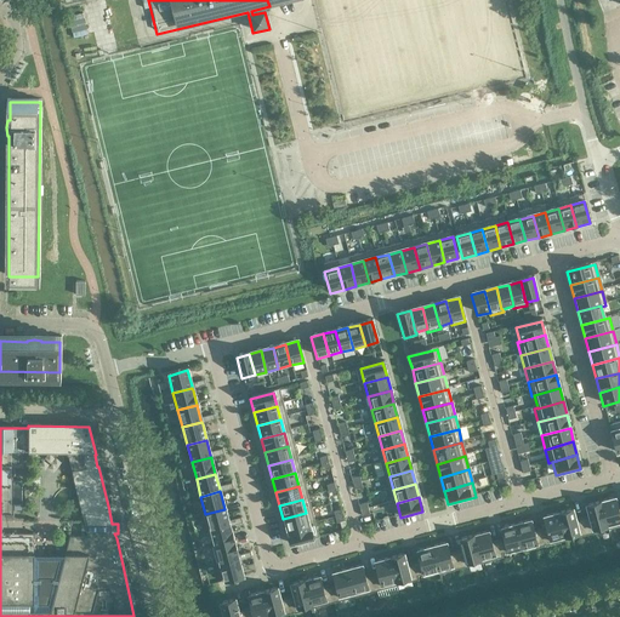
[(615,500),(599,503),(607,527),(619,524),(619,507),(618,508),(615,500)]
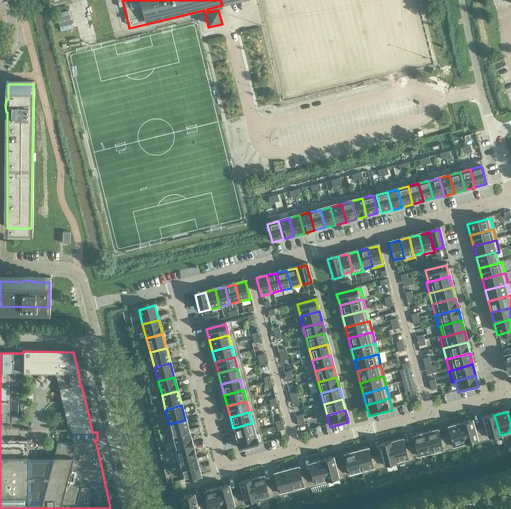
[(482,440),(500,435),(494,415),(482,419),(484,426),(479,427),(482,440)]
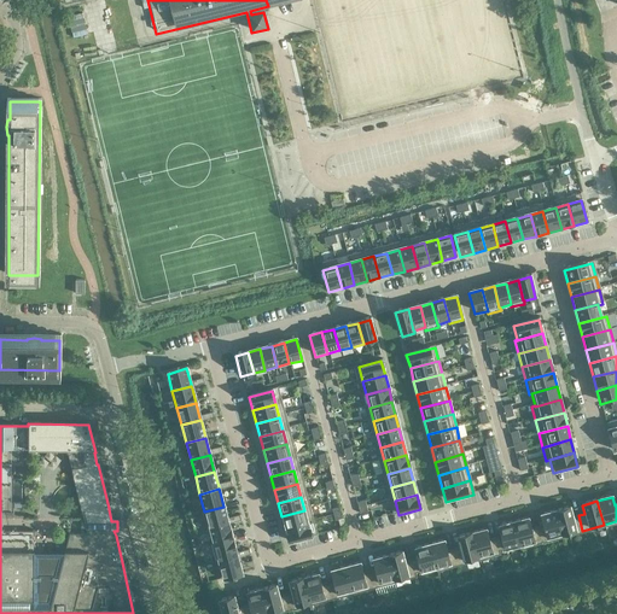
[(204,512),(209,528),(228,524),(227,521),(223,507),(204,512)]
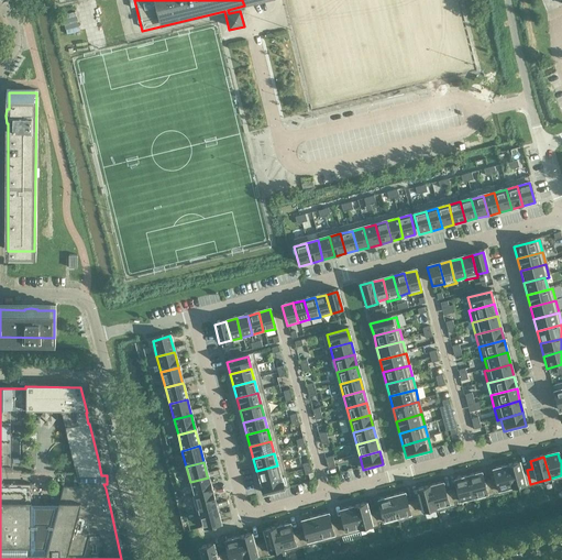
[(519,463),(506,468),(511,490),(530,484),(527,470),(521,471),(519,463)]
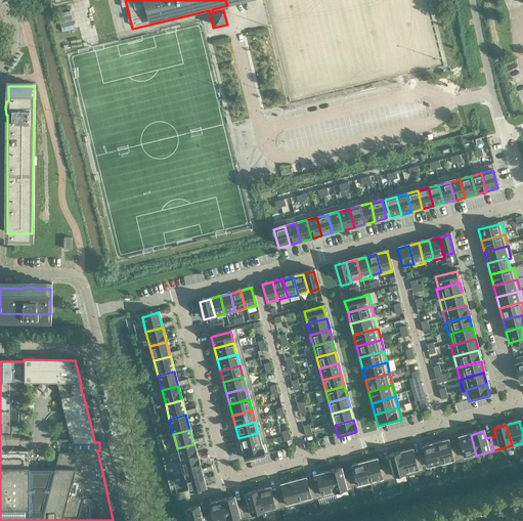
[(258,433),(238,438),(242,449),(261,444),(258,433)]
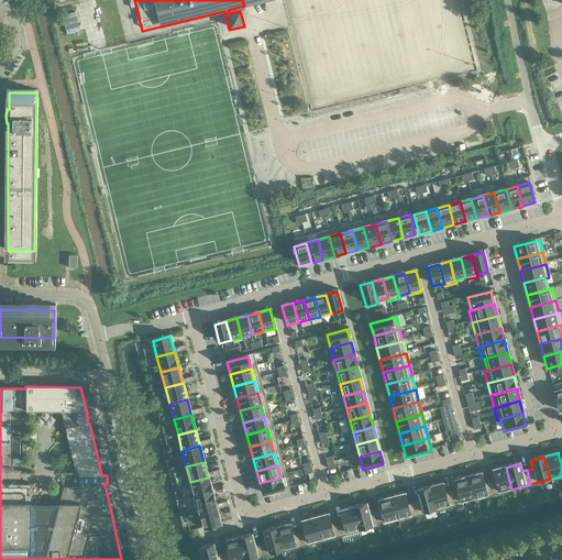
[(492,494),(511,490),(506,468),(492,471),(494,479),(488,480),(492,494)]
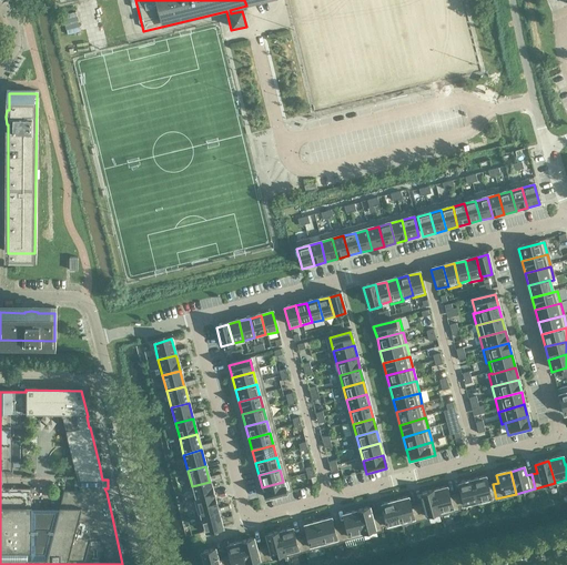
[(472,482),(477,504),(496,498),(493,484),(487,486),(485,478),(472,482)]
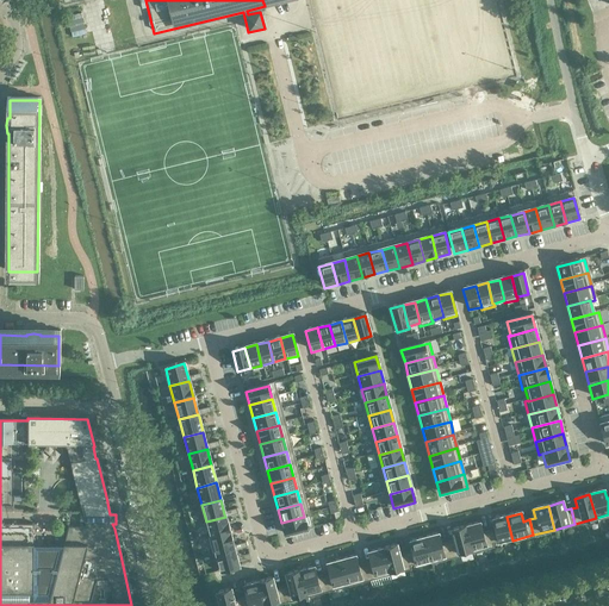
[(230,533),(225,519),(225,517),(206,522),(211,539),(230,533)]
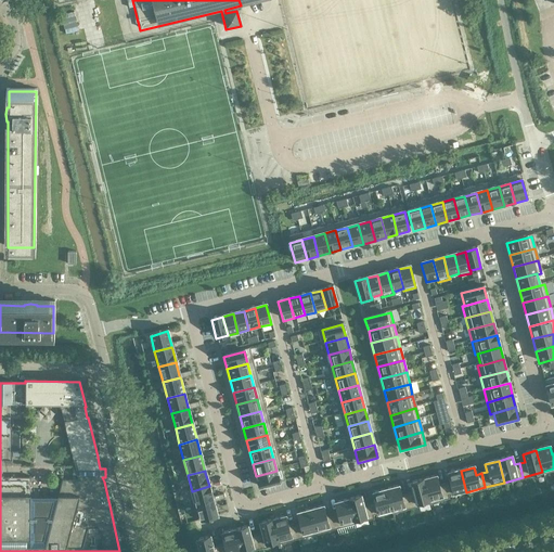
[(277,471),(256,476),(259,489),(280,484),(277,471)]
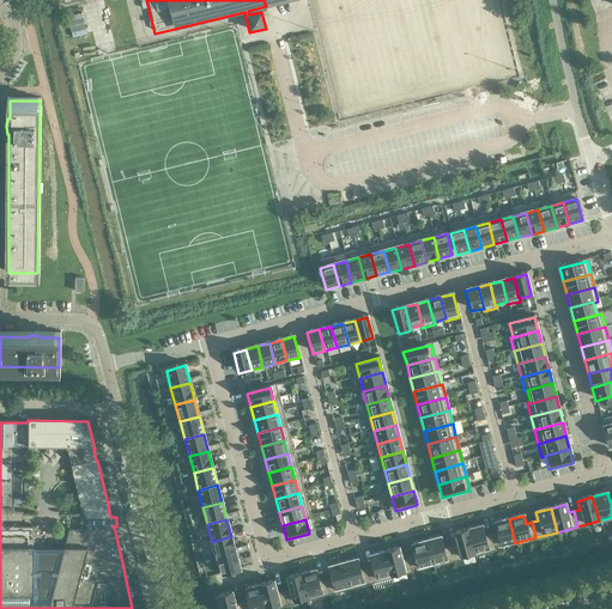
[(495,549),(515,543),(509,519),(494,523),(496,531),(490,534),(495,549)]
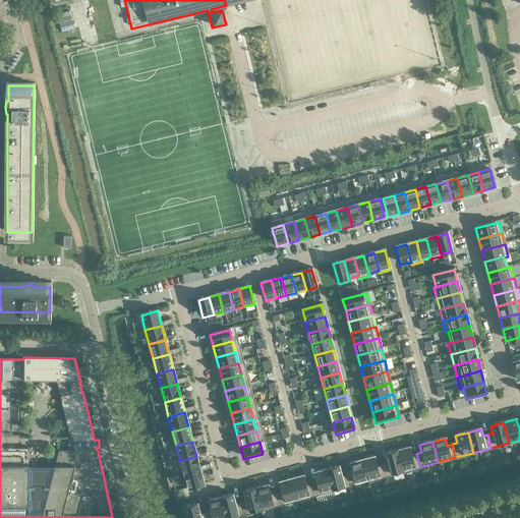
[(402,471),(420,467),(416,454),(411,455),(410,448),(397,451),(402,471)]
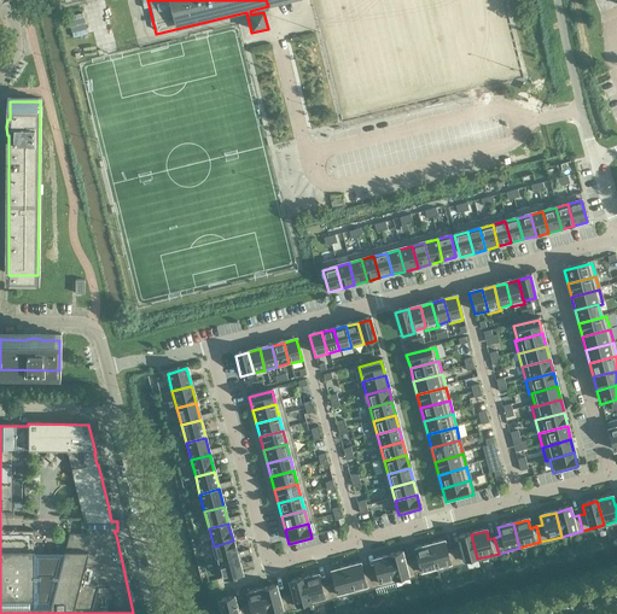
[(452,549),(457,565),(477,559),(471,534),(455,539),(458,548),(452,549)]
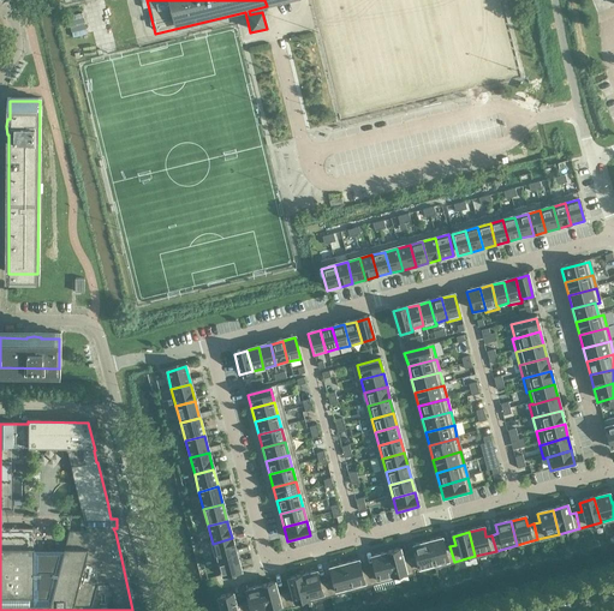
[(236,552),(232,538),(213,544),(218,561),(236,556),(236,552)]
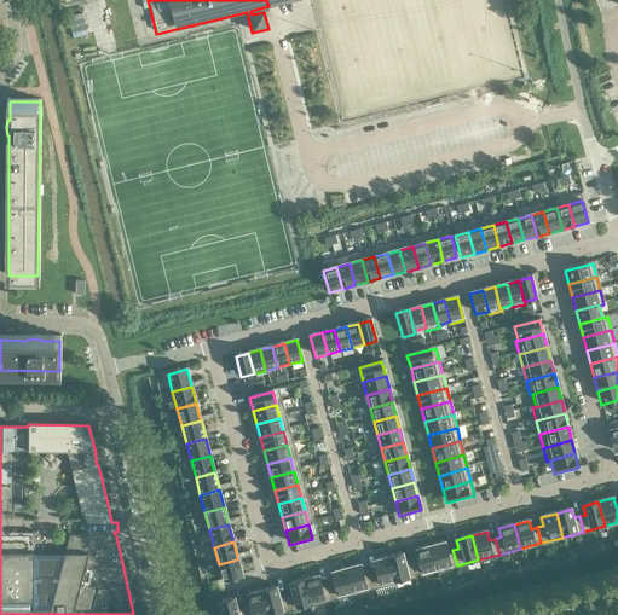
[(435,570),(457,566),(452,550),(448,551),(445,543),(429,547),(435,570)]
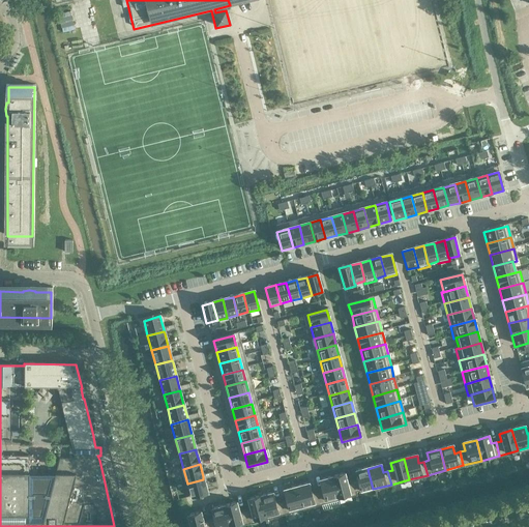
[(356,479),(352,480),(355,494),(373,489),(368,469),(355,472),(356,479)]
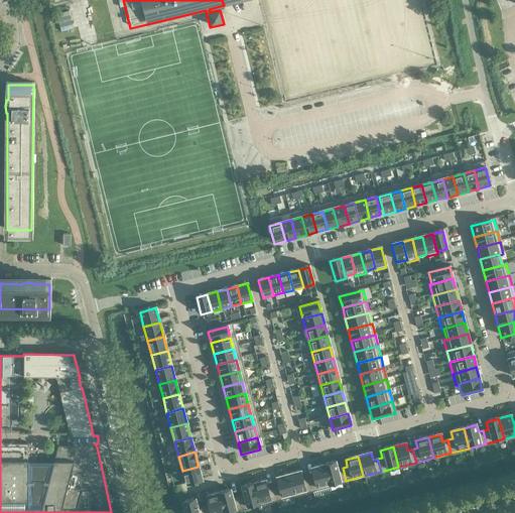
[(329,486),(346,481),(343,468),(338,469),(336,463),(323,466),(329,486)]
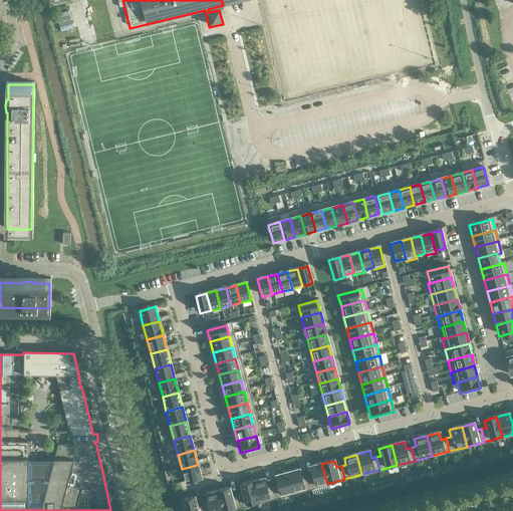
[(309,488),(327,484),(321,464),(309,467),(311,474),(306,475),(309,488)]
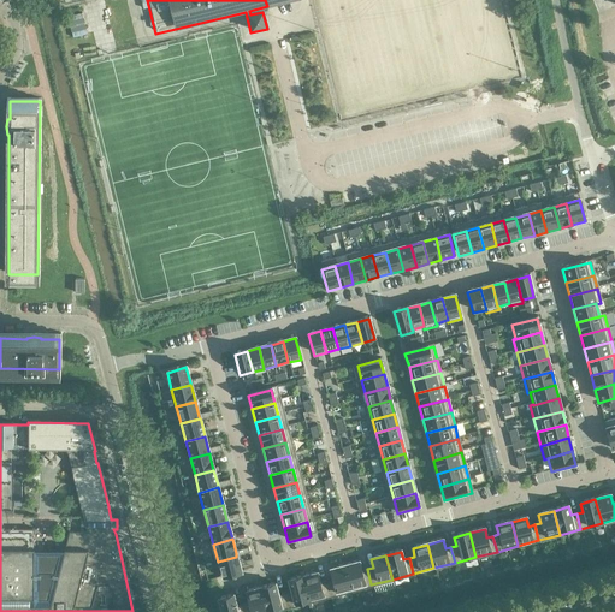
[(218,562),(222,578),(241,574),(237,559),(236,557),(218,562)]
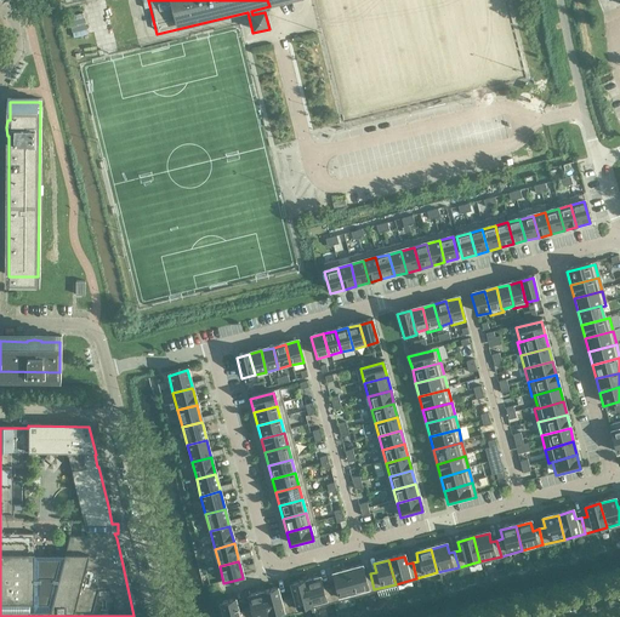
[(353,595),(374,589),(370,573),(364,576),(362,567),(347,571),(353,595)]
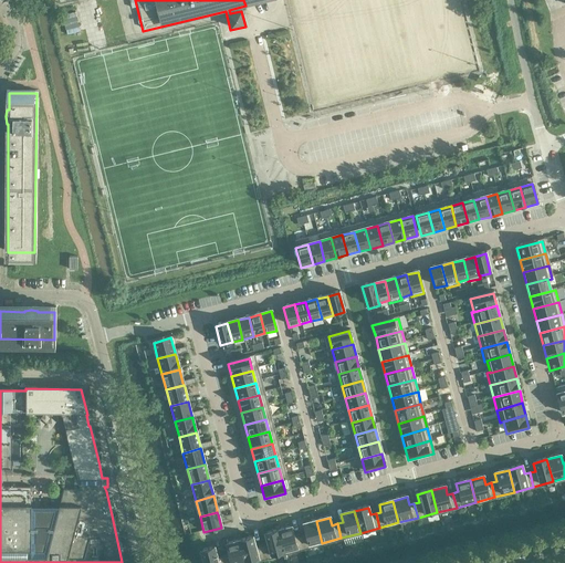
[(304,532),(299,534),(303,549),(322,543),(316,521),(302,525),(304,532)]
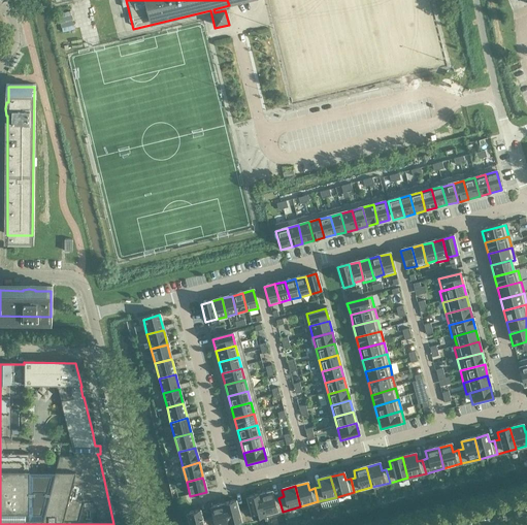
[(264,516),(283,512),(278,498),(273,499),(271,492),(259,495),(264,516)]
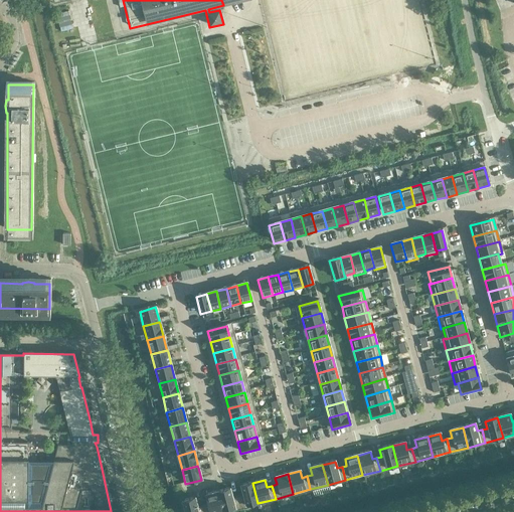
[(258,503),(252,483),(239,487),(241,494),(236,495),(240,508),(258,503)]
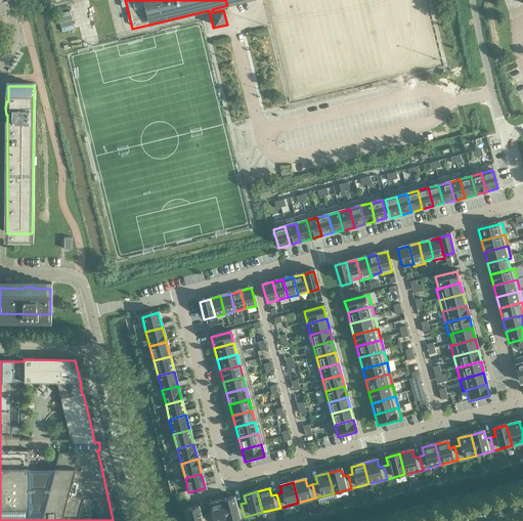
[(335,496),(318,500),(319,506),(336,503),(335,496)]
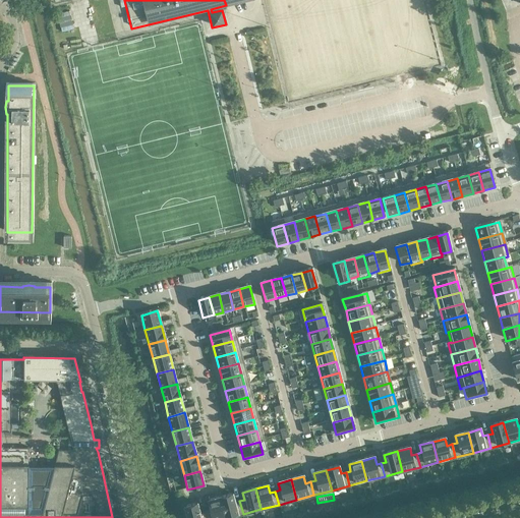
[(232,517),(243,514),(239,501),(234,502),(233,495),(220,499),(224,517),(232,517)]
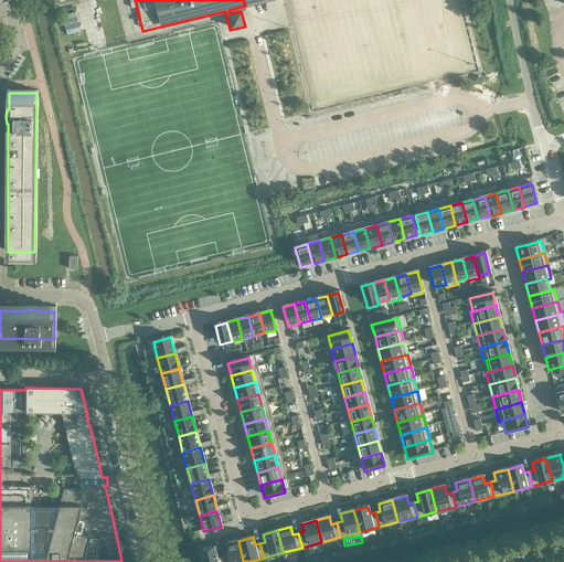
[(243,561),(238,541),(225,544),(226,552),(222,553),(223,561),(243,561)]
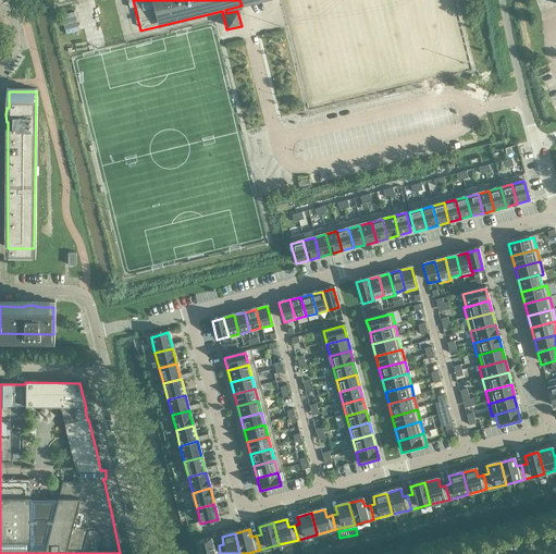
[(220,553),(219,545),(213,548),(211,540),(197,543),(199,553),(220,553)]
